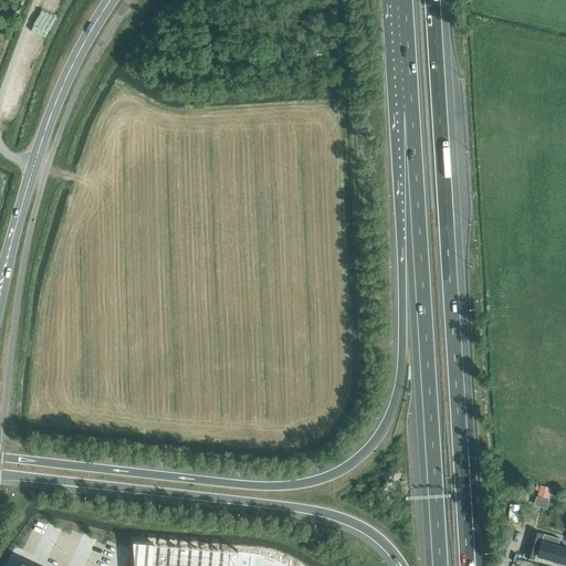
[(41,0),(33,34),(49,38),(58,0),(41,0)]
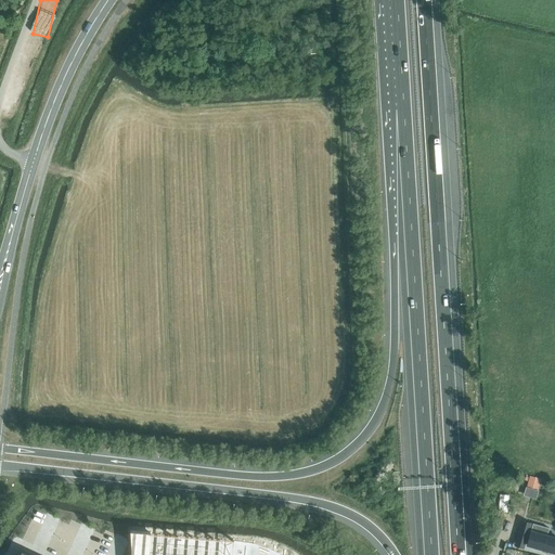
[(528,477),(526,487),(537,490),(540,480),(528,477)]
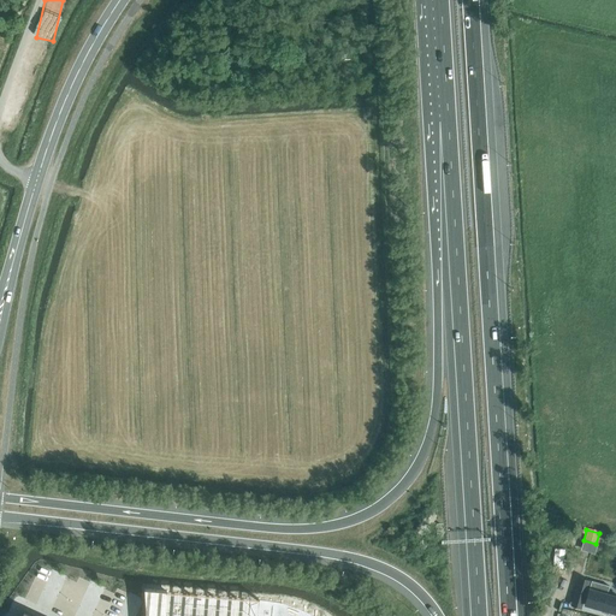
[(579,579),(572,606),(580,609),(588,581),(579,579)]
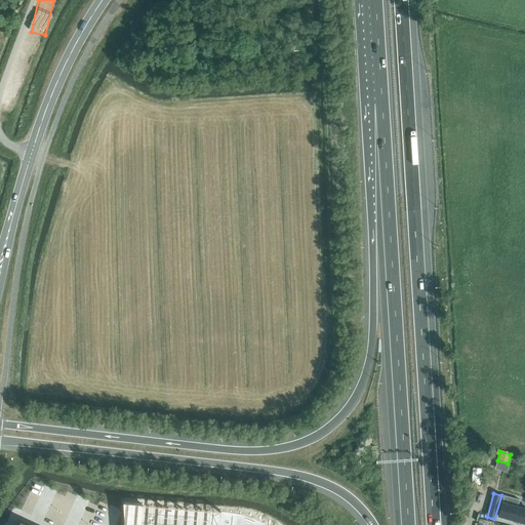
[(503,495),(497,516),(524,523),(524,509),(517,507),(519,499),(503,495)]
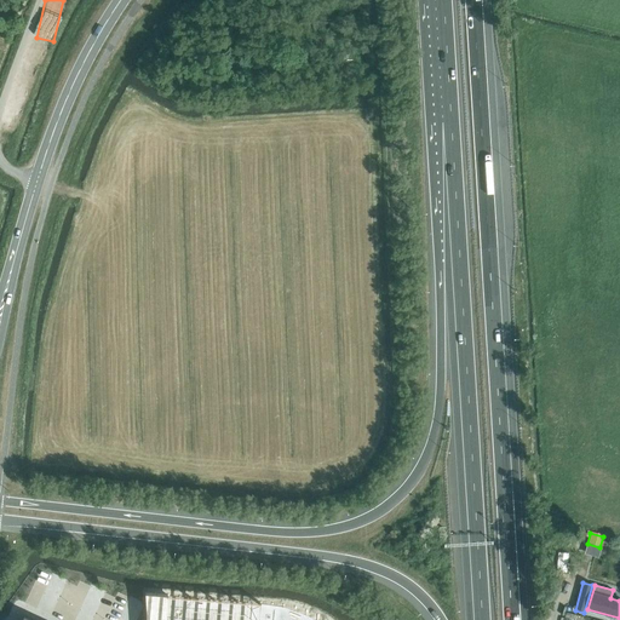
[(313,619),(305,615),(282,607),(259,604),(167,597),(167,595),(144,592),(145,619),(313,619)]
